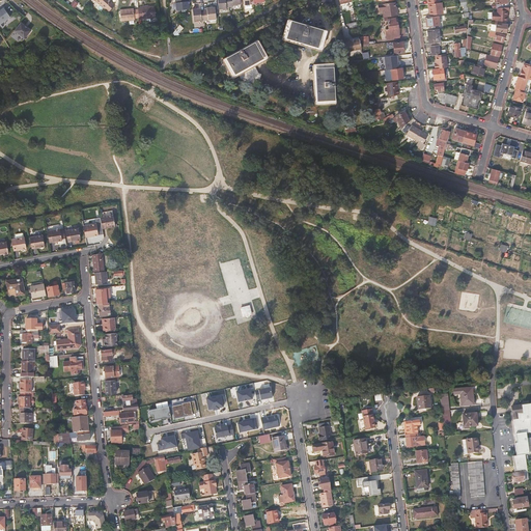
[(98,0),(98,1),(111,12),(116,6),(113,3),(114,2),(111,0),(98,0)]
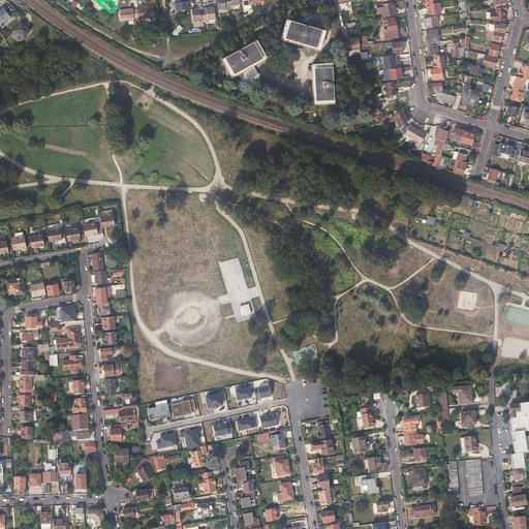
[(187,2),(186,0),(175,0),(177,10),(189,9),(188,2),(187,2)]
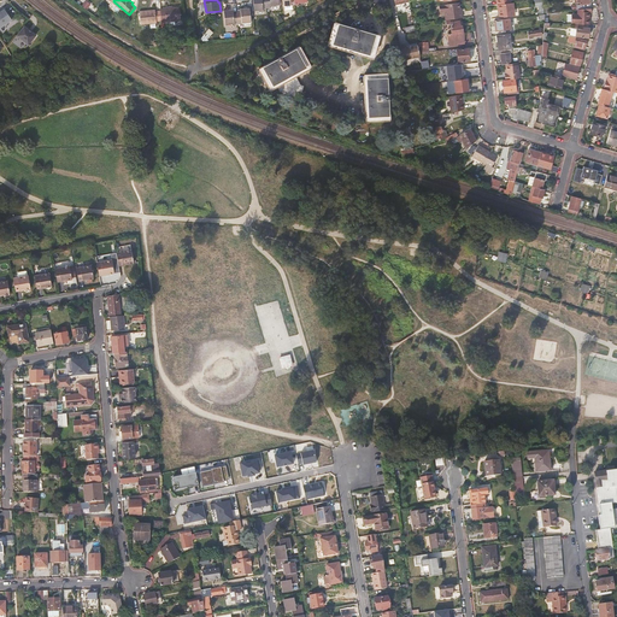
[(269,9),(266,0),(254,0),(256,11),(265,10),(265,9),(269,9)]
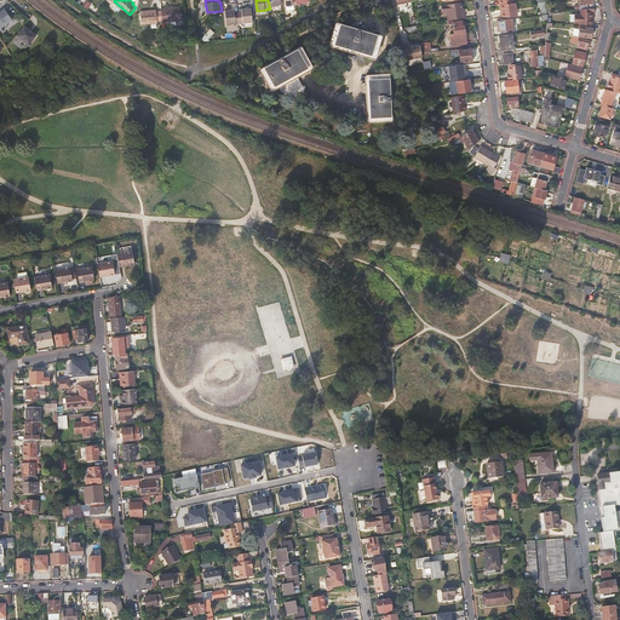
[(578,0),(578,3),(583,3),(584,5),(574,6),(575,11),(580,10),(593,9),(592,0),(578,0)]
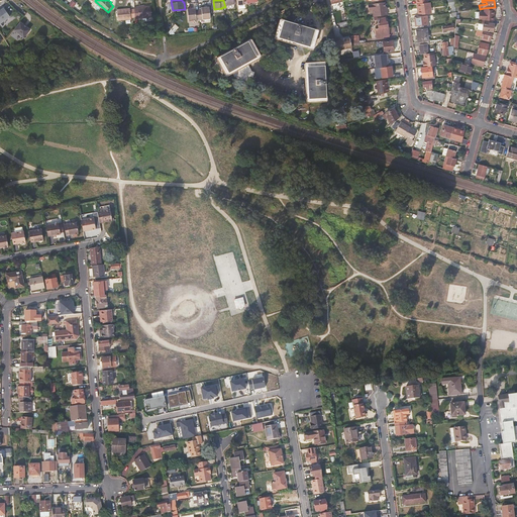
[(385,3),(368,5),(369,11),(373,10),(374,17),(384,16),(388,15),(387,10),(386,11),(385,8),(385,3)]
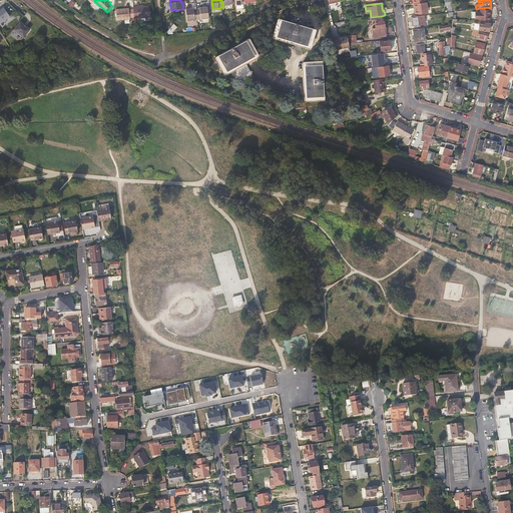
[(426,3),(415,4),(416,11),(415,11),(415,15),(427,14),(426,3)]
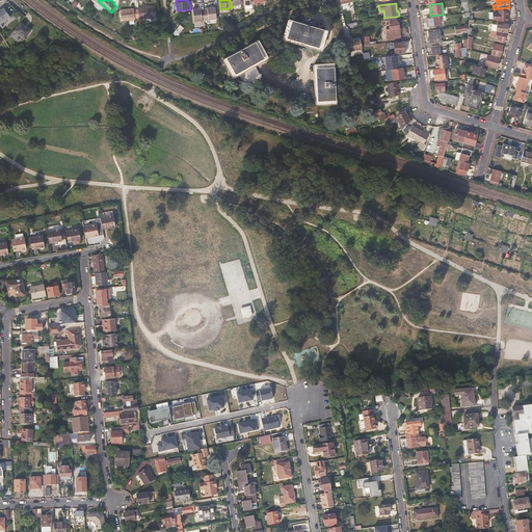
[(0,23),(10,17),(3,7),(0,8),(0,23)]
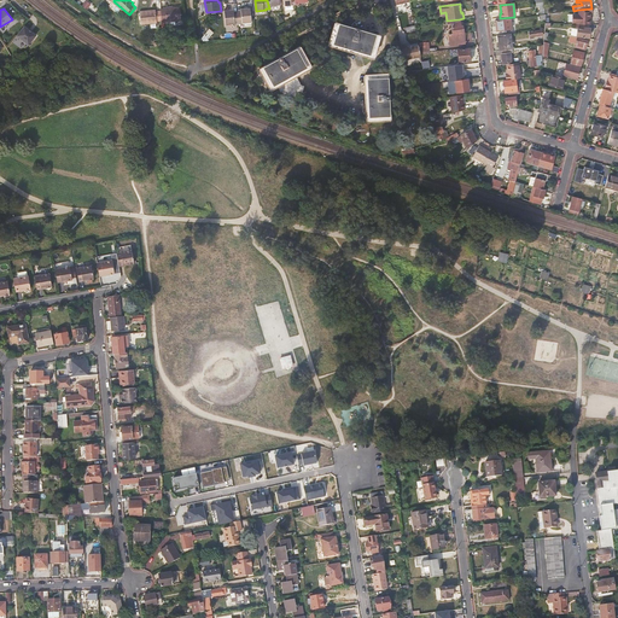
[(167,11),(168,22),(184,21),(181,9),(167,11)]
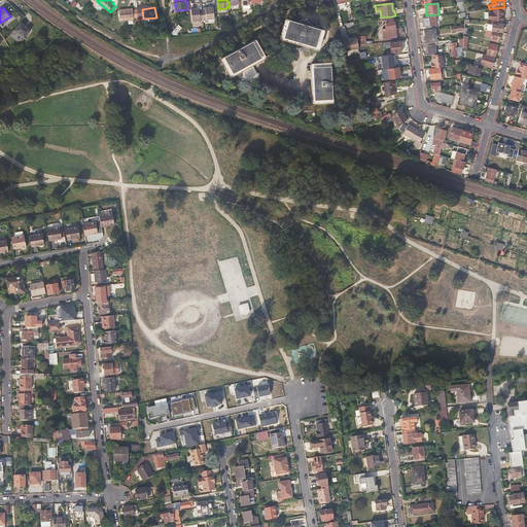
[(207,9),(204,10),(205,21),(215,20),(214,7),(207,7),(207,9)]
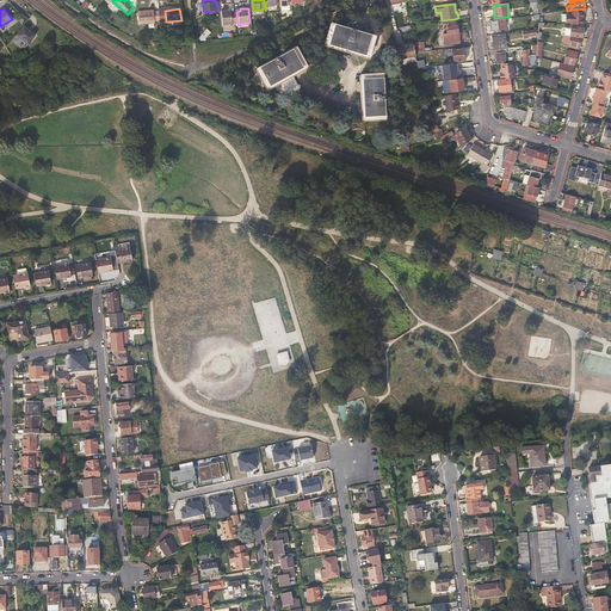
[(238,24),(236,12),(232,12),(232,10),(223,11),(226,25),(238,24)]
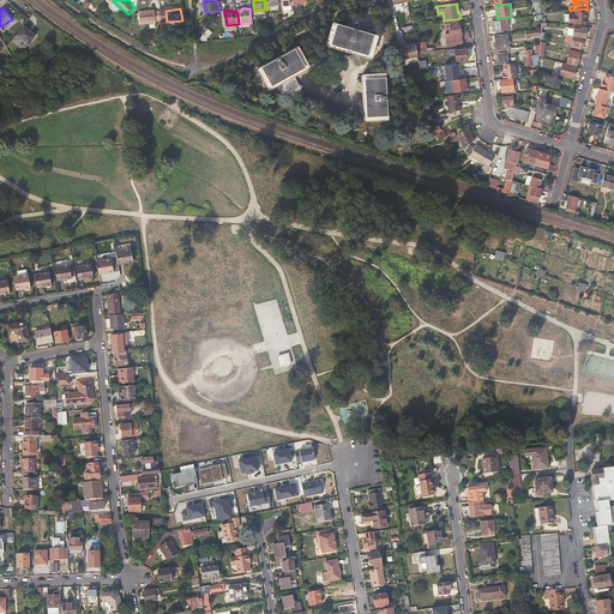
[(142,12),(143,25),(157,23),(156,11),(142,12)]
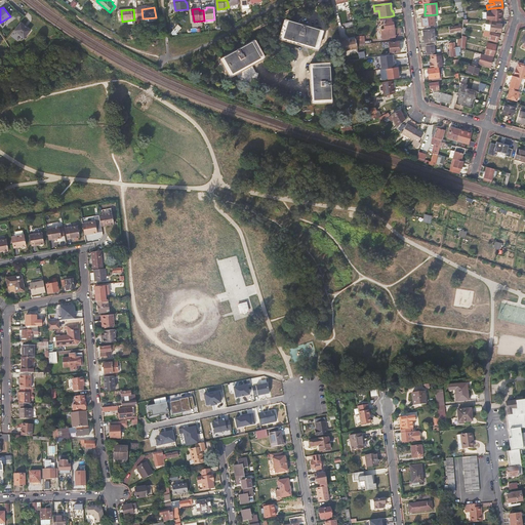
[(486,21),(501,21),(501,16),(500,16),(500,10),(491,10),(491,12),(486,12),(486,21)]
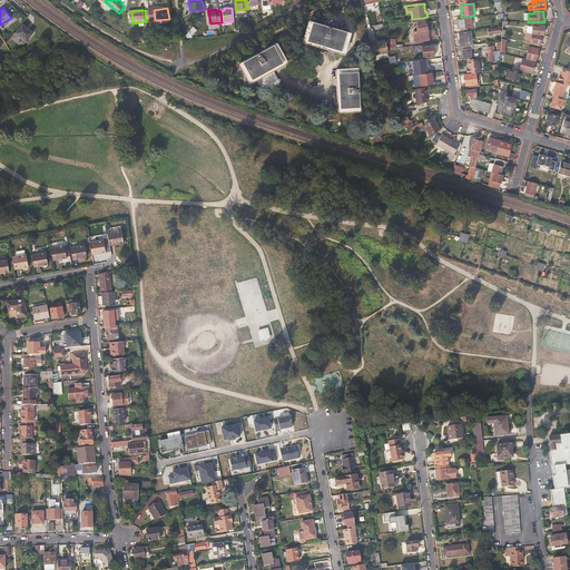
[(423,18),(412,19),(412,22),(416,22),(418,31),(414,32),(415,42),(419,42),(430,41),(426,25),(425,25),(425,20),(423,20),(423,18)]
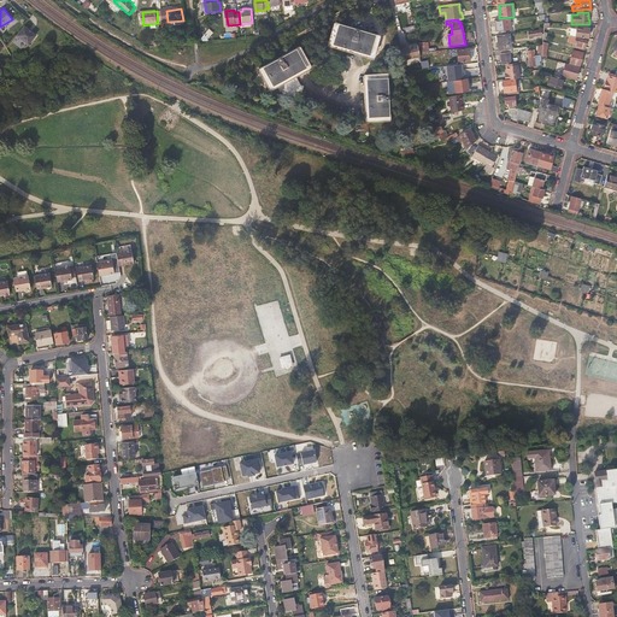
[(511,29),(510,19),(495,21),(497,31),(511,29)]
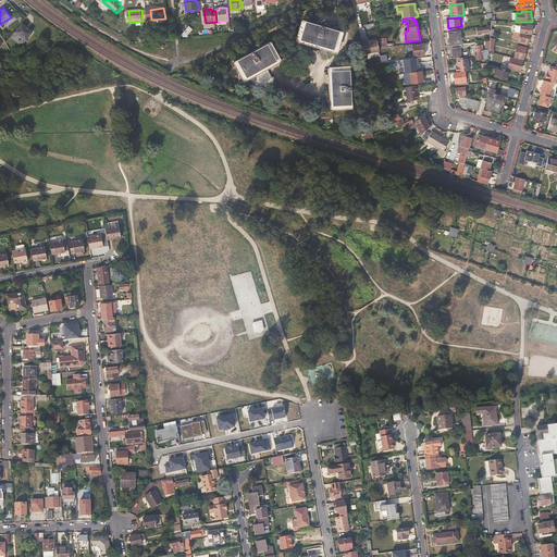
[(33,31),(22,22),(14,32),(25,40),(33,31)]
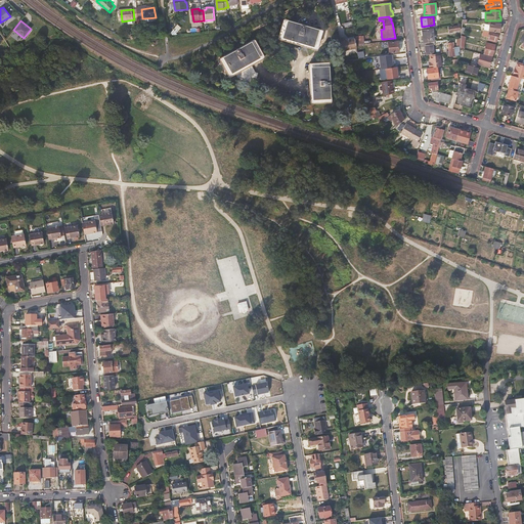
[(319,30),(288,20),(282,38),(314,47),(319,30)]
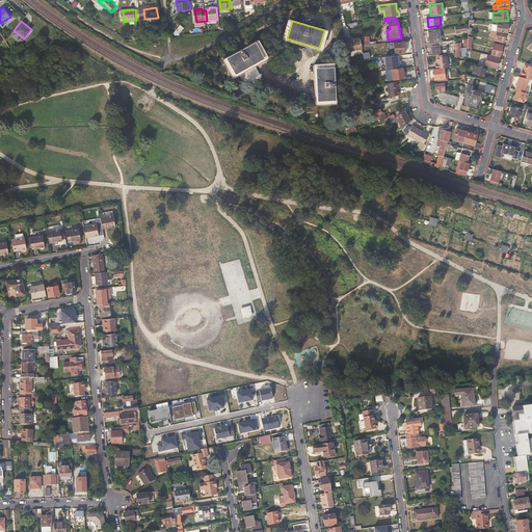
[(430,44),(432,43),(442,42),(440,29),(428,30),(430,44)]
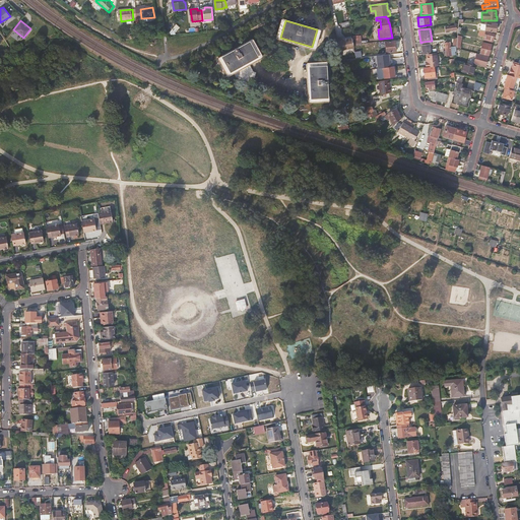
[(485,33),(484,40),(493,42),(495,35),(485,33)]
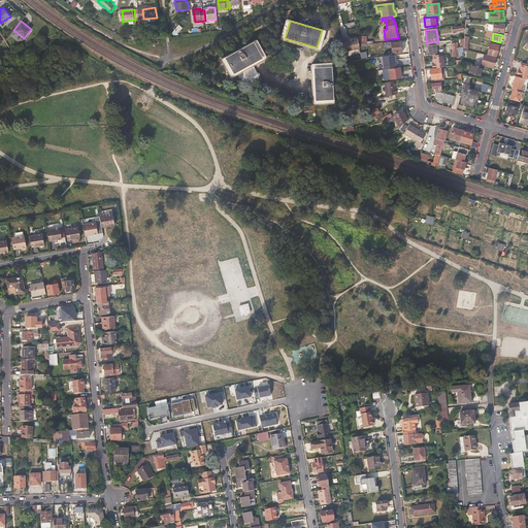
[(366,38),(359,38),(359,46),(367,45),(366,38)]
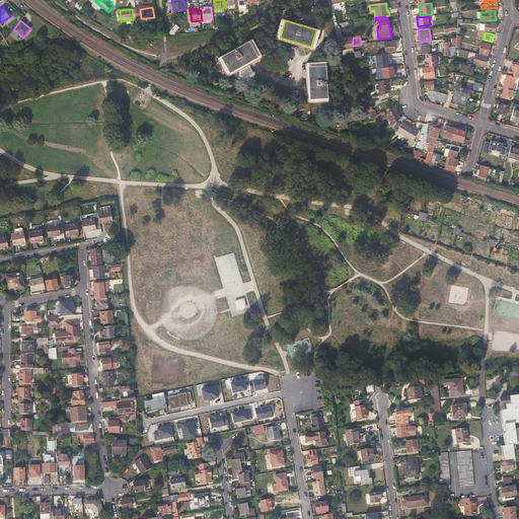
[(340,50),(353,48),(351,39),(347,39),(346,39),(343,40),(342,40),(342,39),(337,39),(340,50)]
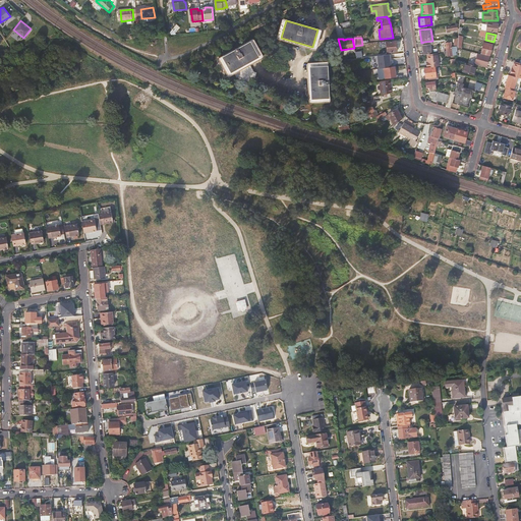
[(258,57),(250,41),(222,57),(230,72),(258,57)]
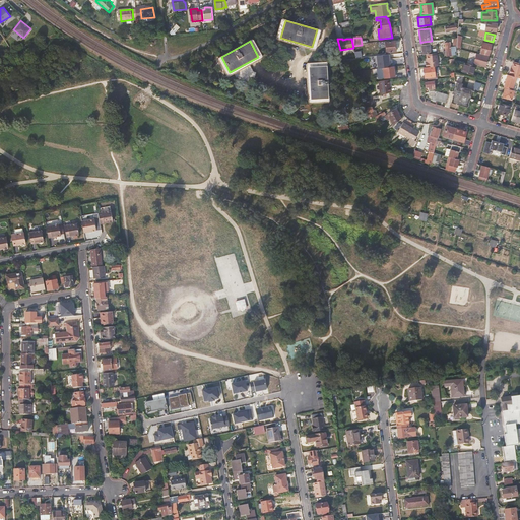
[(396,51),(395,41),(385,42),(386,53),(396,51)]
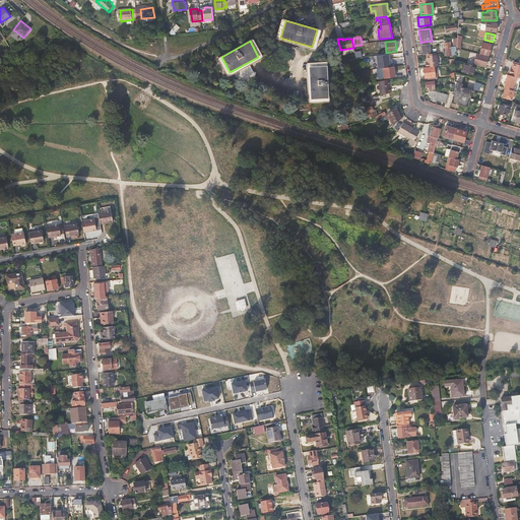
[(432,41),(423,42),(424,45),(421,46),(423,55),(431,54),(430,44),(432,44),(432,41)]
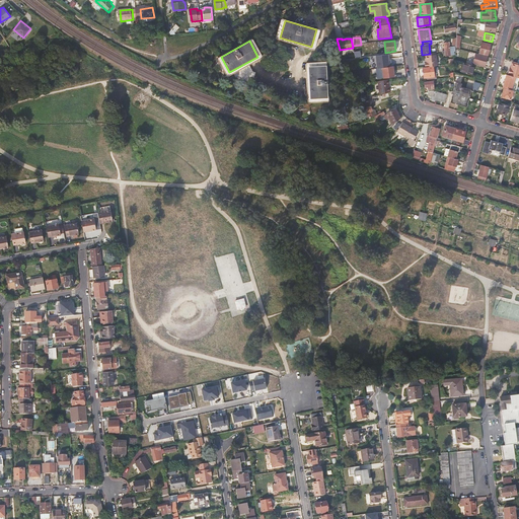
[(445,52),(454,51),(453,47),(450,47),(449,43),(444,44),(445,52)]
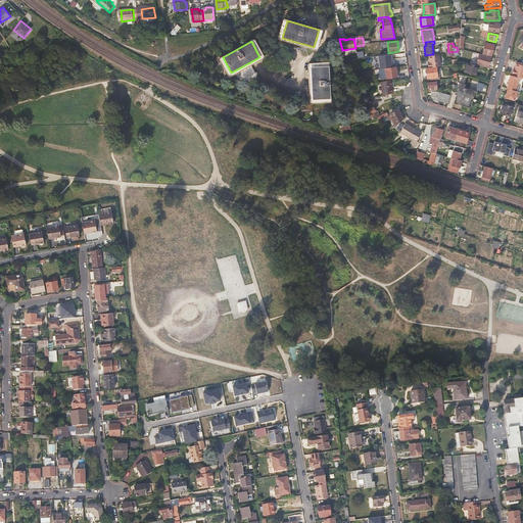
[(494,45),(486,43),(483,53),(491,55),(494,45)]
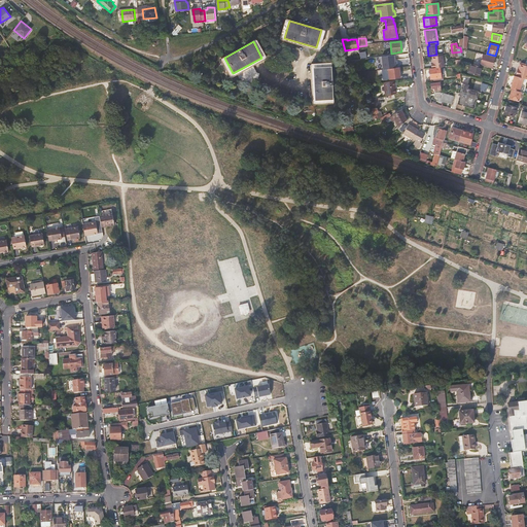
[(443,55),(432,57),(432,64),(431,64),(431,68),(440,67),(444,67),(443,55)]
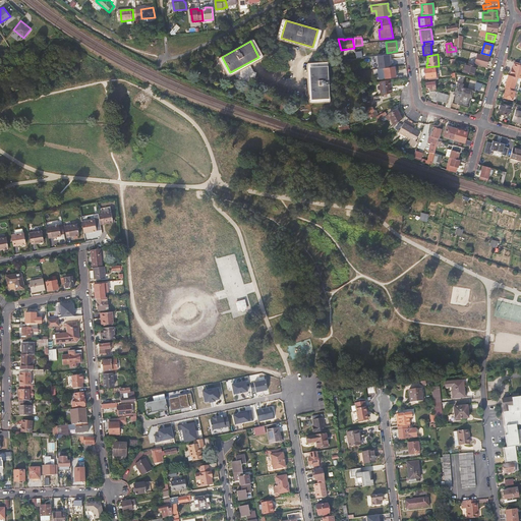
[(488,57),(480,55),(478,64),(486,66),(488,57)]
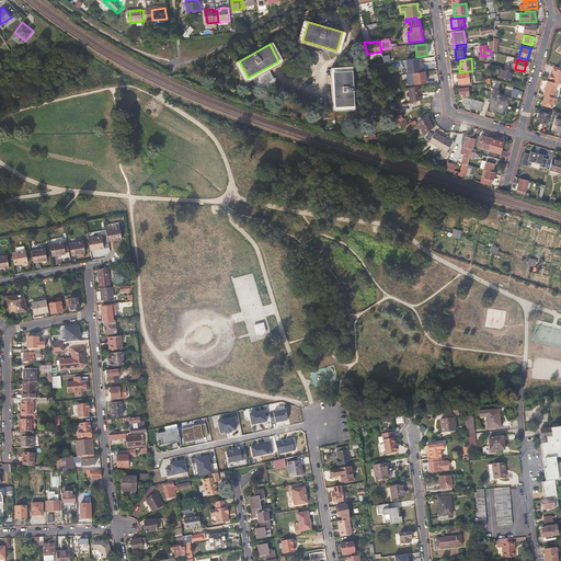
[(512,70),(501,68),(499,77),(508,80),(512,70)]
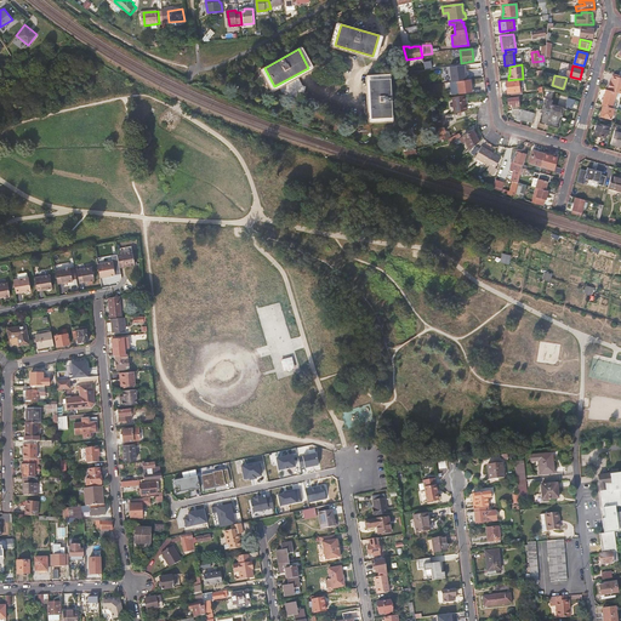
[(472,90),(471,77),(457,78),(459,91),(472,90)]
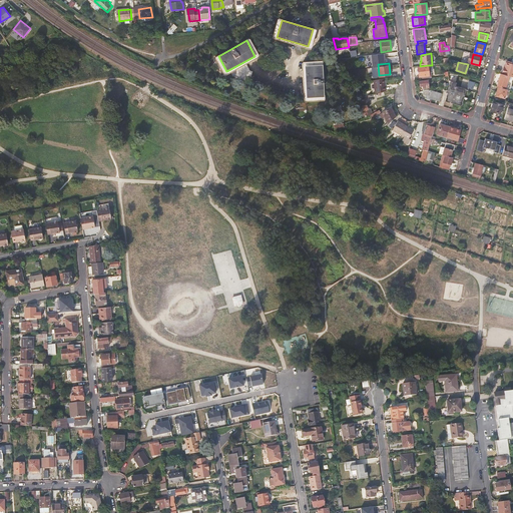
[(503,69),(502,74),(507,75),(507,76),(512,77),(512,64),(506,63),(505,67),(504,70),(503,69)]
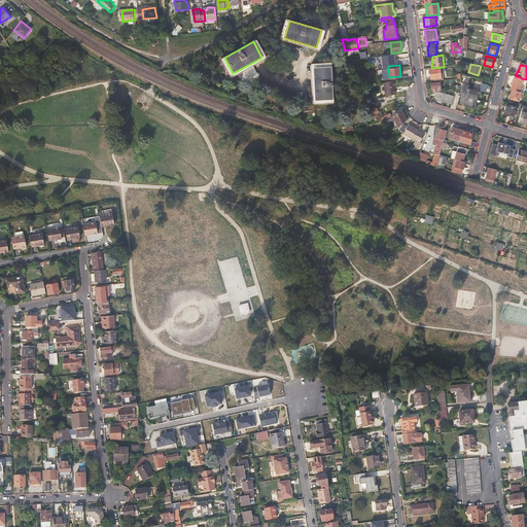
[(332,99),(330,67),(313,68),(315,100),(332,99)]
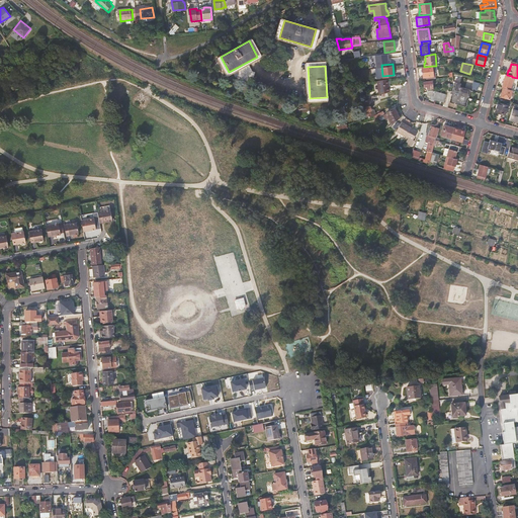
[(433,76),(432,66),(424,67),(422,67),(423,78),(433,76)]
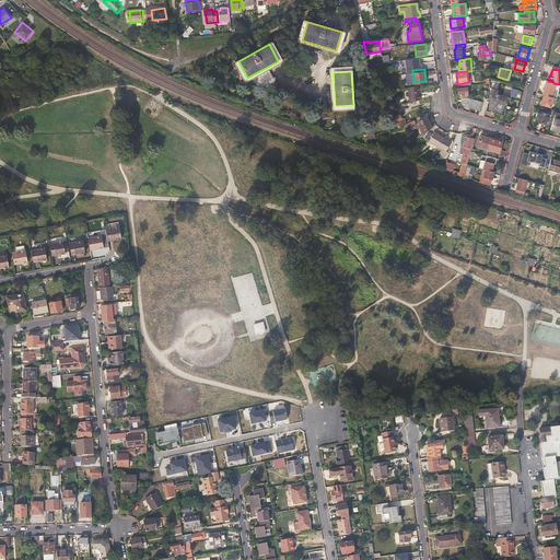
[(552,86),(552,83),(546,81),(543,94),(544,95),(552,97),(556,88),(552,86)]
